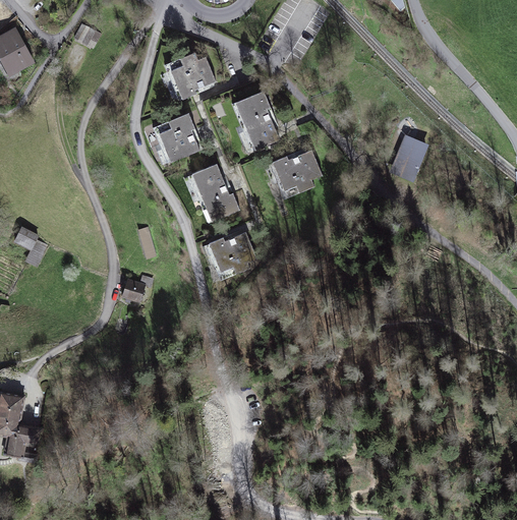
[(72,37),(94,46),(100,32),(79,22),(72,37)]
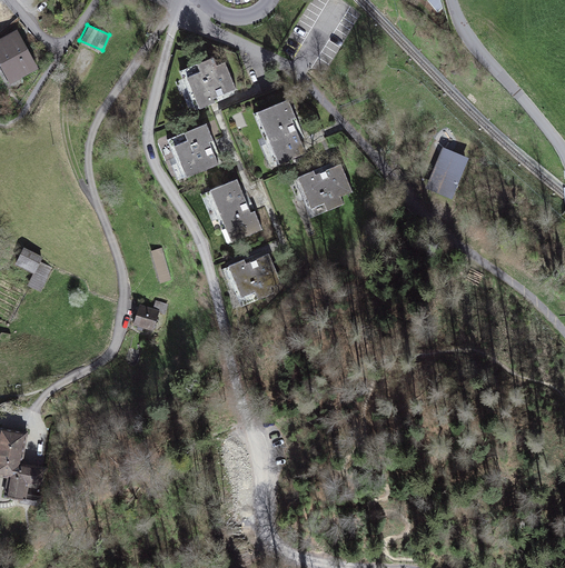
[(12,37),(0,42),(0,76),(6,87),(32,72),(12,37)]
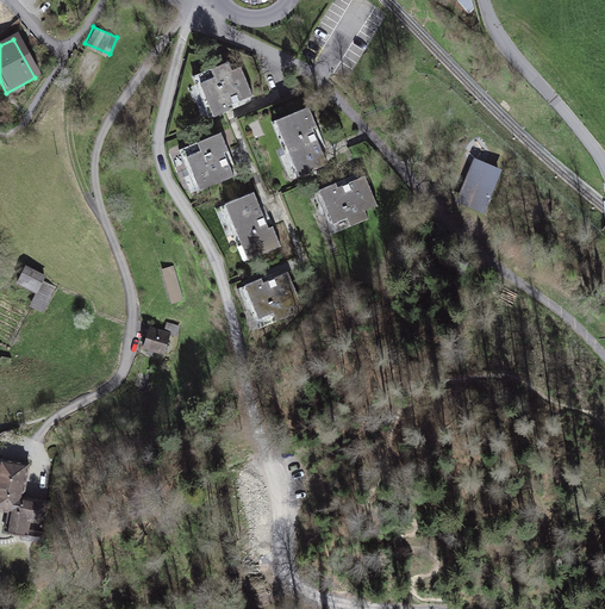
[(259,97),(242,56),(186,80),(203,120),(259,97)]
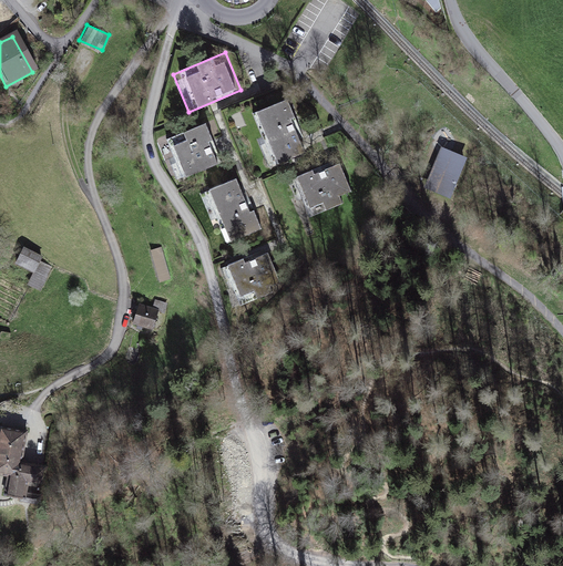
[(283,102),(245,119),(267,168),(305,152),(283,102)]
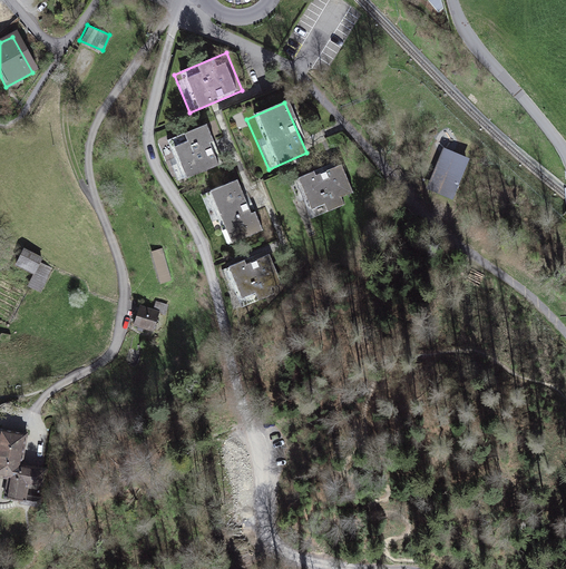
[(221,162),(203,125),(163,144),(179,180),(221,162)]
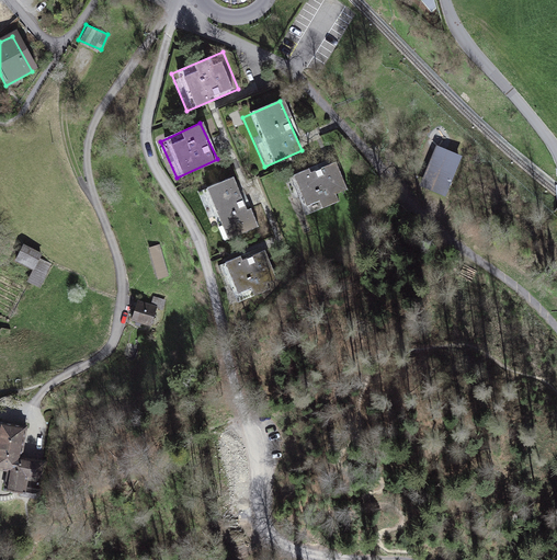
[(463,156),(433,146),(417,194),(446,205),(463,156)]
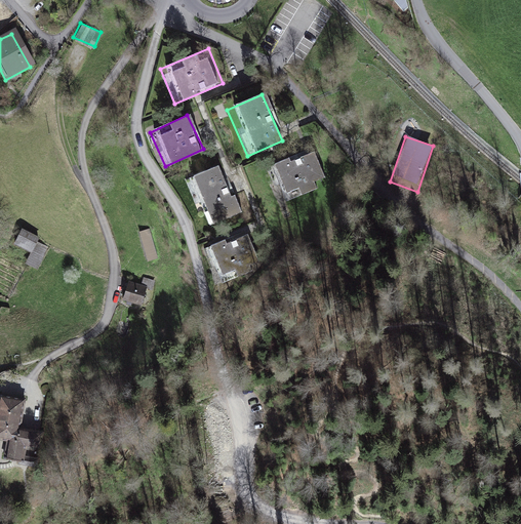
[(313,150),(273,166),(286,199),(327,184),(313,150)]
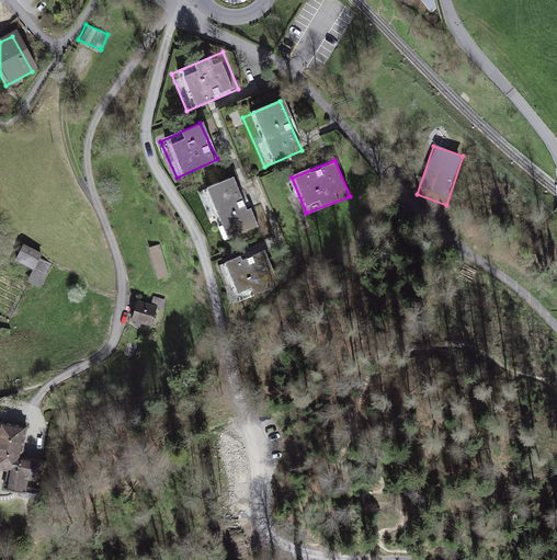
[(254,228),(234,176),(202,191),(223,241),(254,228)]
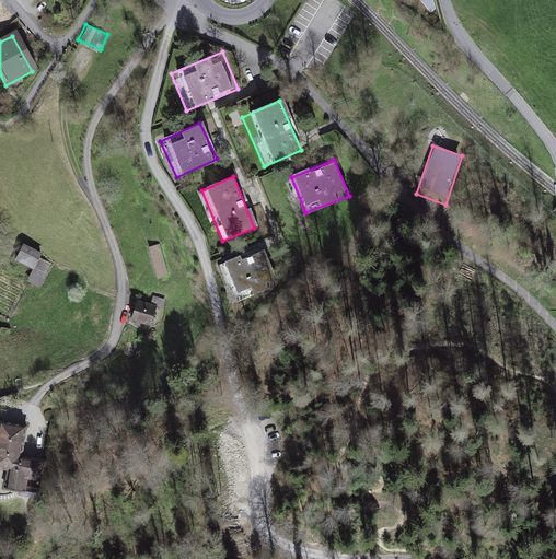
[(44,254),(14,241),(7,258),(32,270),(26,281),(39,291),(50,267),(41,263),(44,254)]
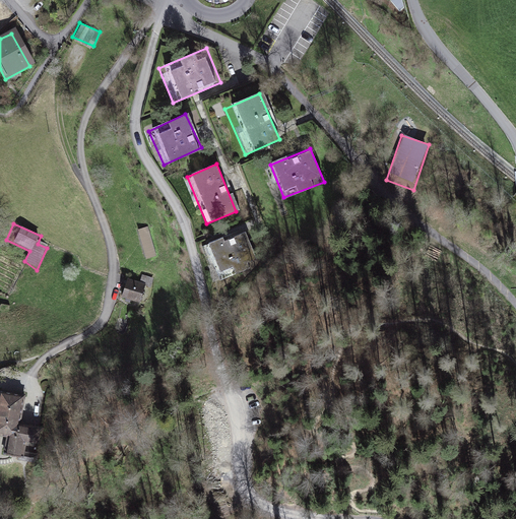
[(135,230),(143,256),(152,254),(144,228),(135,230)]
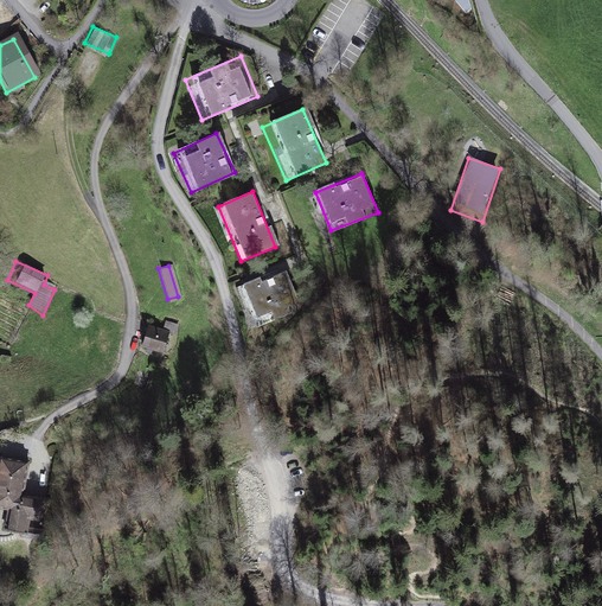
[(287,268),(244,286),(260,326),(303,308),(287,268)]
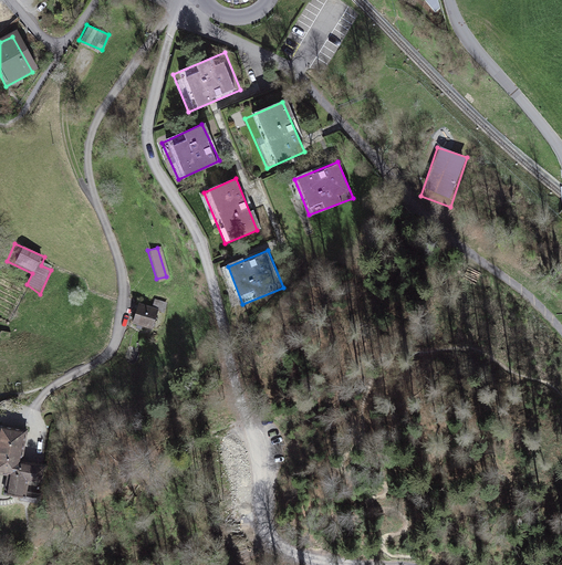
[(136,302),(131,321),(151,327),(157,309),(136,302)]
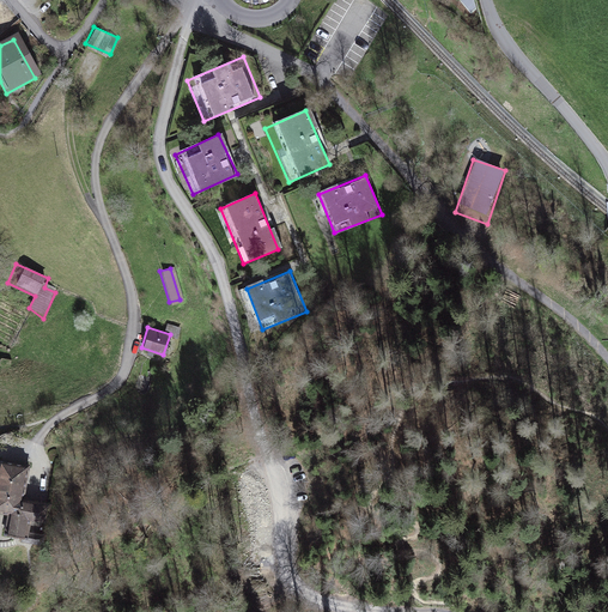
[(26,472),(0,465),(0,516),(14,520),(26,472)]
